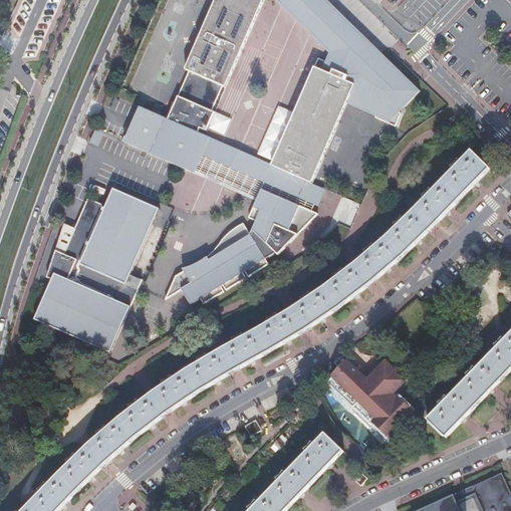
[(315,55),(269,162),(269,163),(309,181),(310,180),(348,92),(353,96),(361,102),(367,105),(375,107),(372,114),(393,123),(399,109),(397,109),(418,87),(400,71),(399,72),(396,69),(398,68),(380,51),(377,54),(372,49),(368,46),(363,43),(356,40),(352,39),(348,38),(348,28),(319,0),(211,0),(183,67),(186,69),(165,117),(140,106),(124,142),(187,169),(202,134),(195,131),(198,126),(204,129),(212,109),(209,108),(220,83),(223,85),(260,0),(279,0),(296,7),(293,13),(310,20),(308,26),(325,33),(322,39),(331,43),(328,47),(327,52),(327,56),(329,61),(315,55)]
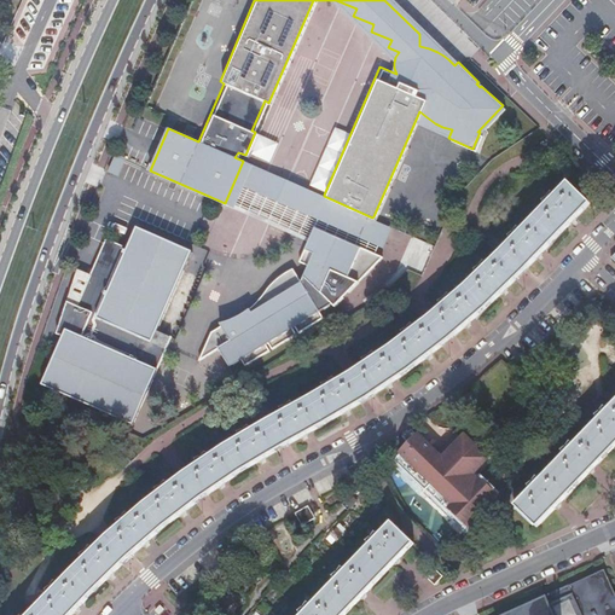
[(120,161),(121,157),(112,154),(106,168),(115,172),(120,161)]
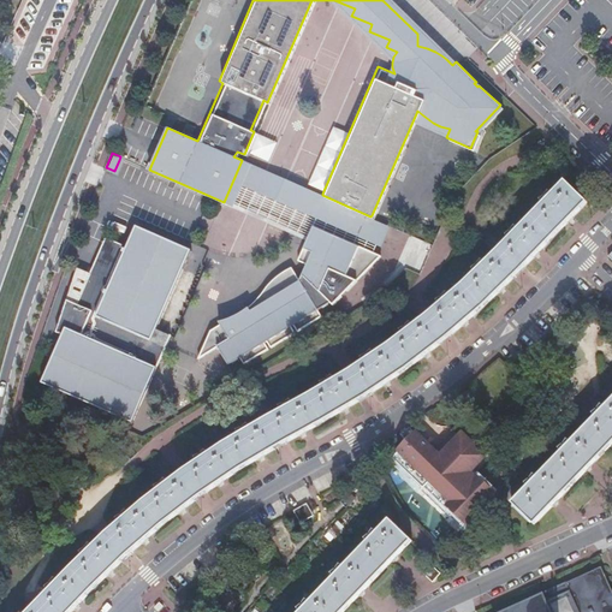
[(242,160),(224,202),(223,202),(304,237),(310,224),(370,249),(374,242),(379,244),(387,221),(372,215),(370,217),(322,195),(322,194),(319,192),(242,159),(242,160)]
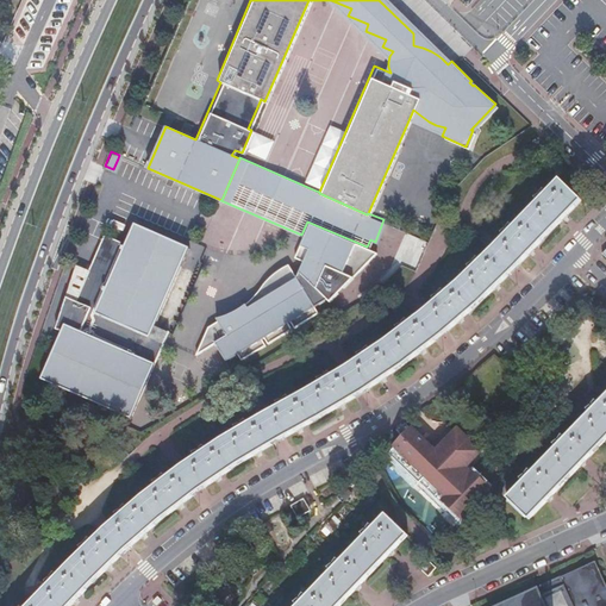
[(152,483),(125,506),(122,503),(118,507),(120,510),(118,511),(117,508),(111,511),(113,514),(101,525),(88,537),(83,535),(82,539),(83,542),(82,543),(80,542),(75,544),(77,548),(54,573),(49,570),(47,575),(49,578),(48,579),(45,576),(41,580),(43,583),(20,605),(19,605),(16,604),(14,605),(62,605),(68,600),(69,603),(74,597),(73,595),(101,567),(104,568),(108,563),(106,561),(116,553),(136,536),(137,537),(143,532),(142,530),(174,505),(175,506),(181,501),(180,500),(189,493),(211,478),(212,479),(218,475),(217,473),(251,451),(252,453),(258,449),(257,447),(289,429),(292,430),(298,426),(298,425),(335,404),(336,405),(343,401),(342,400),(353,393),(364,386),(375,378),(376,380),(382,376),(381,374),(414,350),(417,351),(423,347),(422,345),(444,328),(453,319),(454,320),(461,316),(460,313),(489,285),(491,286),(495,282),(494,280),(504,272),(524,252),(525,254),(531,249),(530,247),(558,217),(560,219),(566,213),(563,212),(578,198),(555,175),(543,188),(539,186),(537,189),(539,192),(538,194),(536,192),(531,195),(533,198),(511,223),(506,220),(504,225),(506,227),(505,229),(504,227),(498,230),(500,233),(476,256),(473,254),(470,258),(472,261),(470,262),(469,260),(463,262),(466,267),(442,289),(437,287),(435,292),(437,293),(436,294),(433,293),(428,295),(431,299),(424,306),(406,318),(403,316),(399,320),(401,322),(399,324),(397,322),(392,323),(394,328),(367,347),(363,344),(360,349),(362,351),(361,351),(358,349),(354,350),(355,356),(336,369),(329,373),(325,369),(322,373),(324,375),(322,376),(320,374),(313,376),(316,380),(285,397),(282,393),(279,398),(280,399),(277,400),(276,399),(272,399),(273,404),(244,419),(241,417),(238,420),(239,423),(238,424),(236,422),(231,424),(232,428),(223,433),(202,447),(199,443),(197,447),(198,450),(197,451),(194,448),(188,451),(191,455),(164,474),(161,470),(157,475),(160,478),(158,479),(156,476),(150,480),(152,483)]
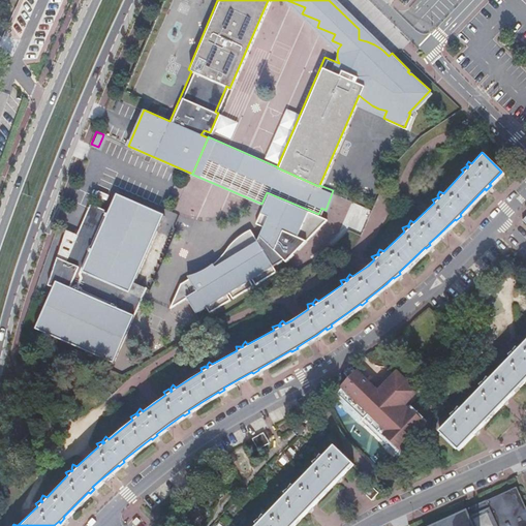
[(112,361),(141,296),(128,290),(132,281),(162,213),(115,192),(103,218),(99,216),(102,209),(88,203),(63,259),(56,256),(47,284),(52,286),(34,328),(112,361)]
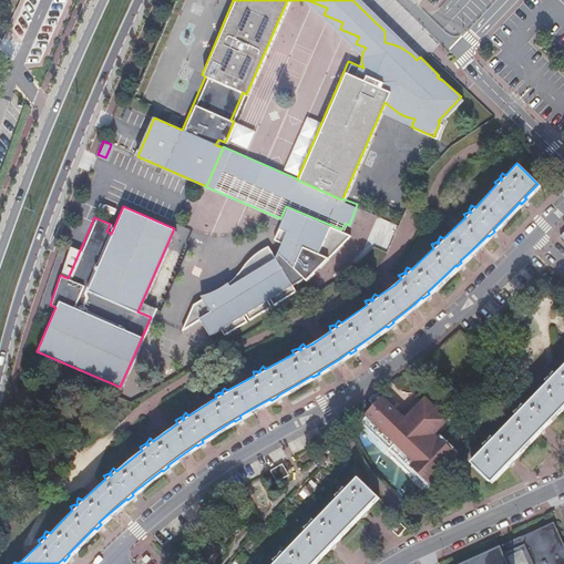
[(266,298),(268,297),(272,303),(294,289),(291,284),(303,277),(305,279),(313,270),(309,267),(311,263),(317,266),(348,233),(341,229),(286,206),(280,218),(274,234),(266,245),(256,248),(250,255),(244,262),(236,269),(228,282),(213,290),(201,294),(200,294),(201,297),(192,303),(181,329),(198,318),(208,335),(219,328),(223,334),(245,319),(242,314),(244,313),(247,318),(269,304),(266,298)]
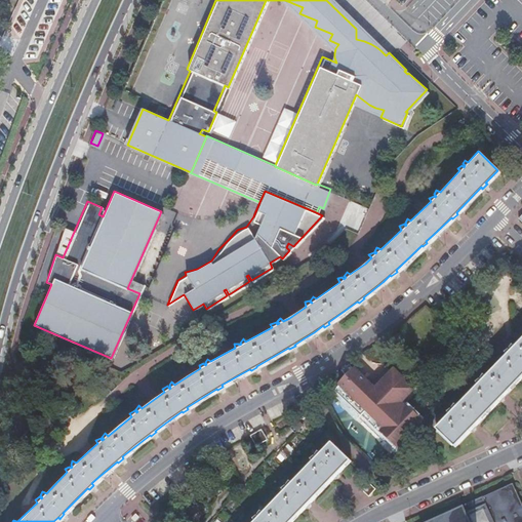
[(139,293),(144,284),(131,279),(127,288),(139,293)]
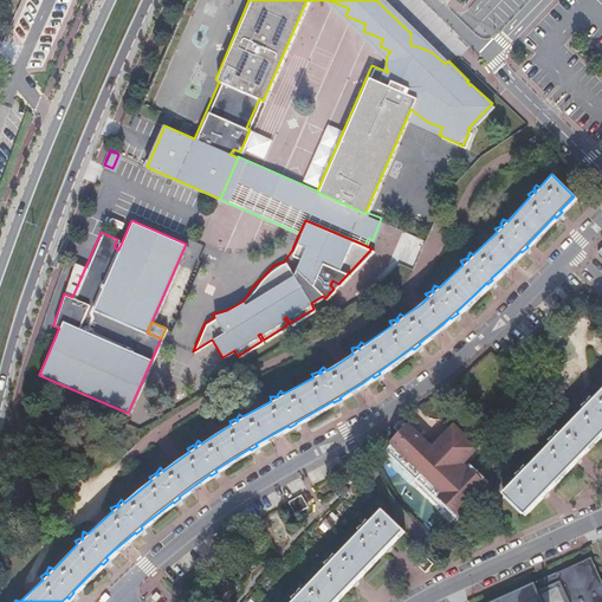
[(601,387),(593,396),(589,395),(587,400),(588,402),(587,403),(586,401),(581,405),(583,408),(560,432),(555,428),(554,434),(555,437),(554,438),(552,435),(547,439),(549,441),(526,466),(523,464),(520,468),(523,471),(520,472),(519,470),(513,472),(517,477),(502,492),(523,512),(541,494),(542,497),(548,491),(545,489),(574,460),(575,463),(581,457),(578,455),(601,431),(601,387)]
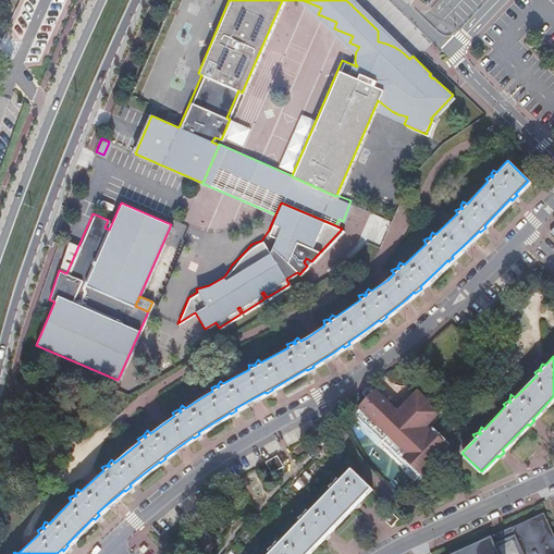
[(429,403),(415,390),(396,410),(372,388),(358,403),(358,404),(351,410),(379,439),(384,433),(419,467),(442,443),(421,423),(435,408),(429,403)]
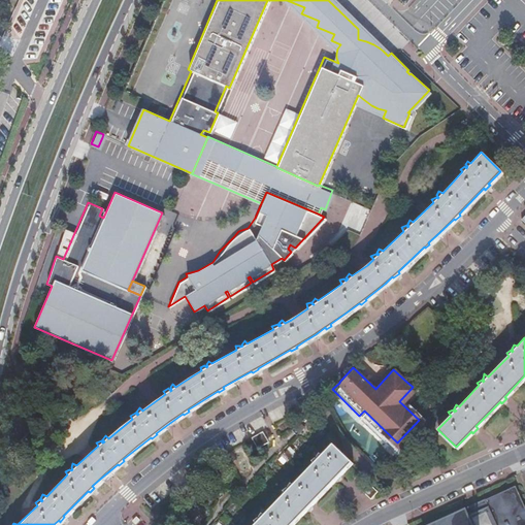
[(255,444),(264,439),(260,429),(250,433),(255,444)]
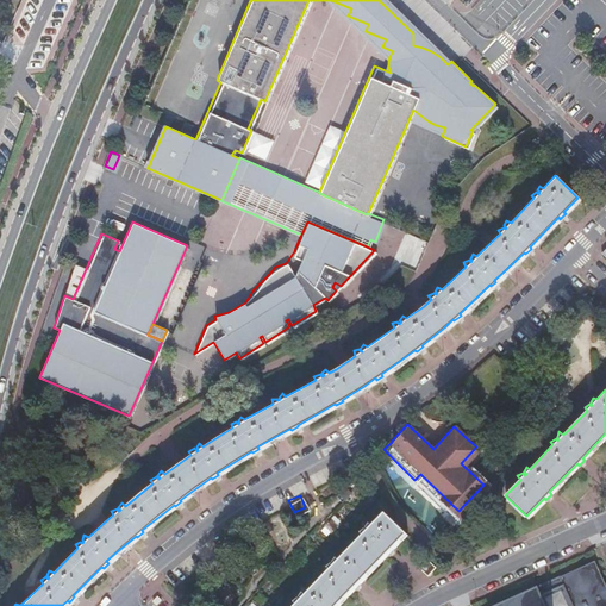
[(364,525),(367,528),(366,529),(363,528),(357,530),(361,535),(337,558),(333,556),(331,560),(333,562),(332,563),(330,562),(324,564),(328,569),(304,593),(299,591),(297,595),(299,598),(298,599),(295,597),(291,599),(294,604),(291,605),(333,605),(351,588),(354,589),(358,583),(356,582),(385,554),(387,555),(392,550),(391,548),(405,533),(382,512),(372,524),(367,522),(364,525)]
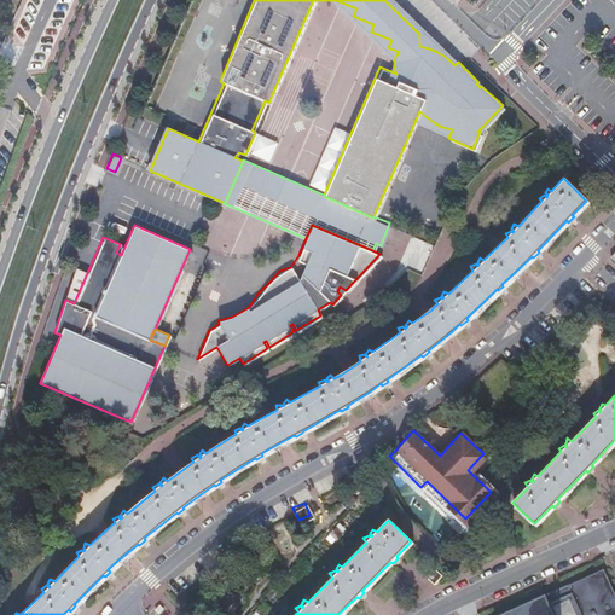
[(608,614),(614,614),(614,597),(601,567),(589,573),(608,614)]
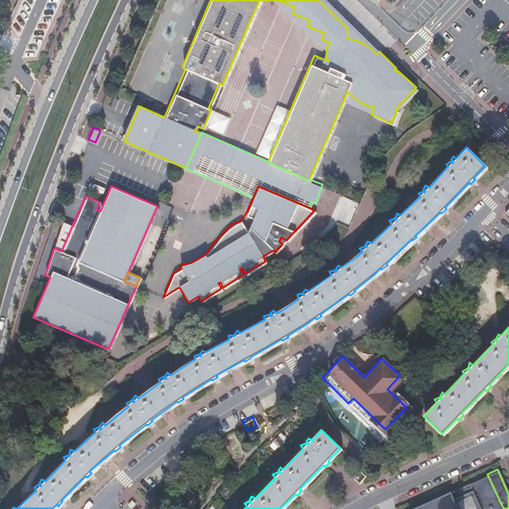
[(503,508),(487,474),(409,508),(503,508)]
